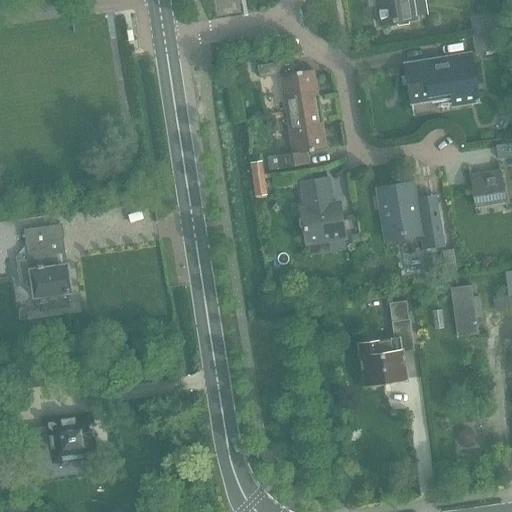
[(375,0),(379,23),(411,18),(407,0),(375,0)]
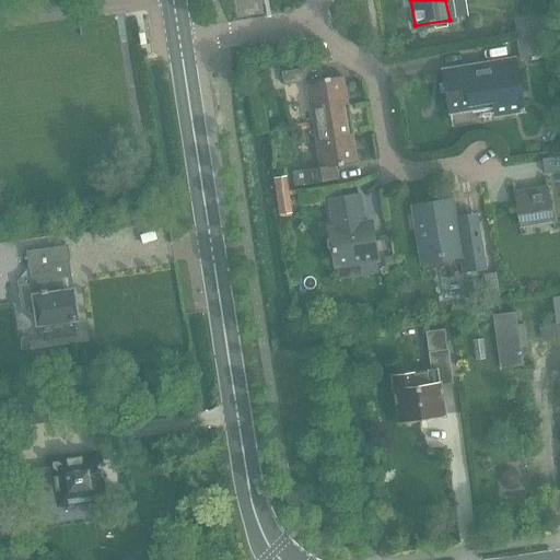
[(514,19),(517,35),(521,58),(549,54),(543,14),(514,19)]
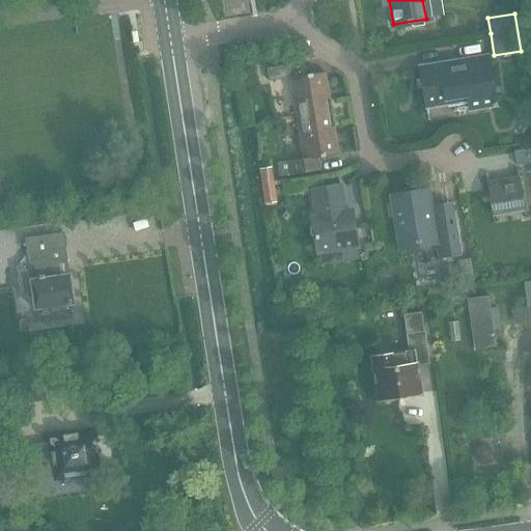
[(420,66),(427,107),(448,103),(447,99),(468,94),(470,108),(496,104),(487,55),(420,66)]
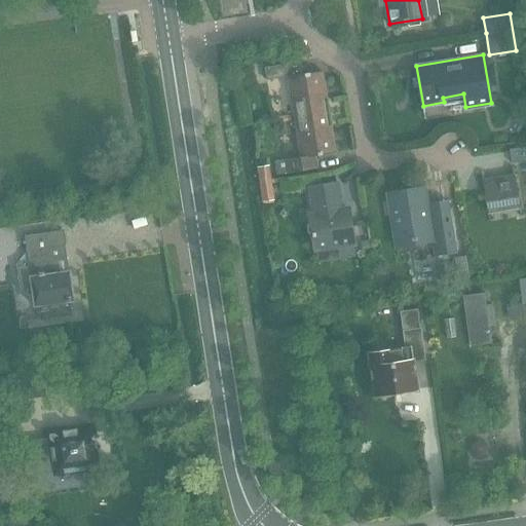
[(288,77),(294,117),(325,112),(322,89),(325,88),(322,71),(303,74),(301,62),(265,67),(267,80),(288,77)]
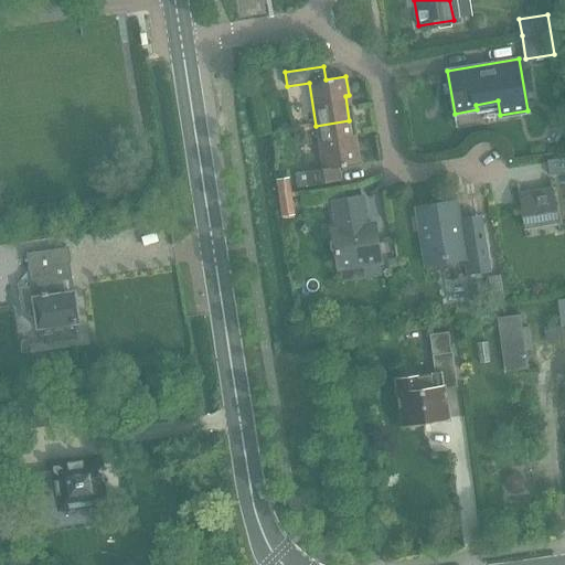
[(322,169),(295,172),(297,187),(341,180),(339,167),(360,163),(356,144),(353,144),(349,120),(316,126),(322,169)]
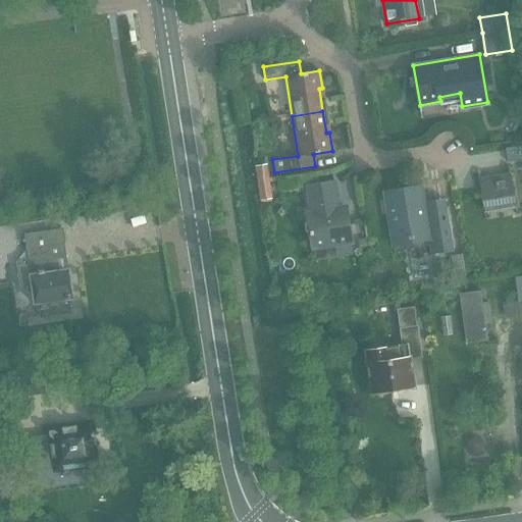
[(521,144),(505,146),(507,159),(521,156),(521,144)]
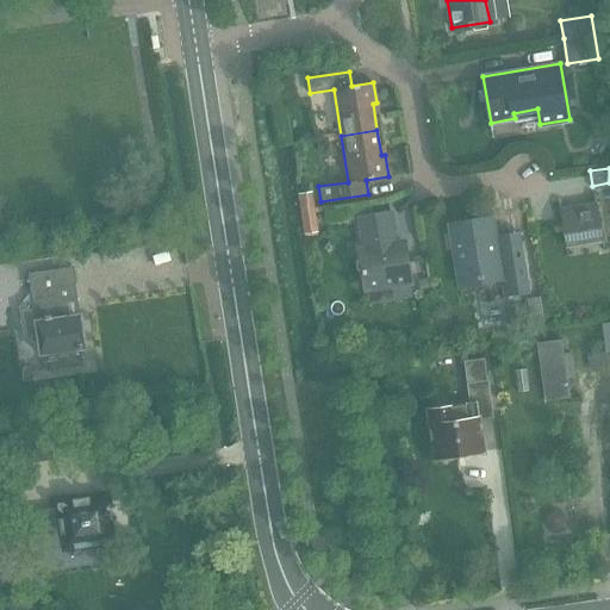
[(297,194),(303,235),(317,232),(315,211),(311,192),(297,194)]
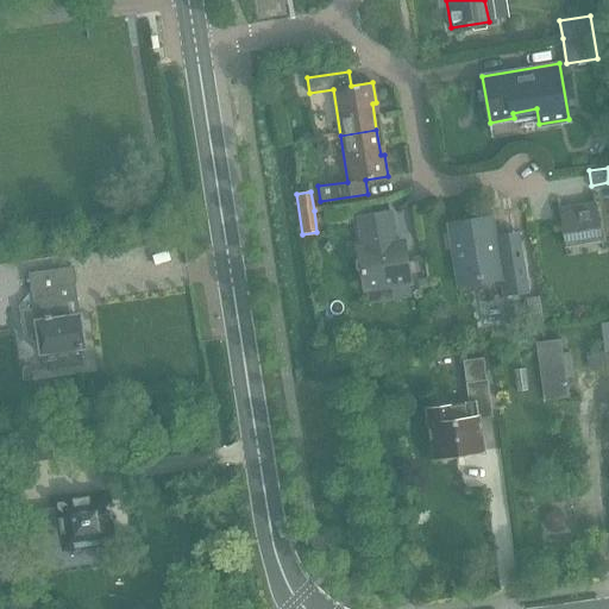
[(560,217),(564,248),(601,242),(596,203),(594,205),(559,209),(560,217)]
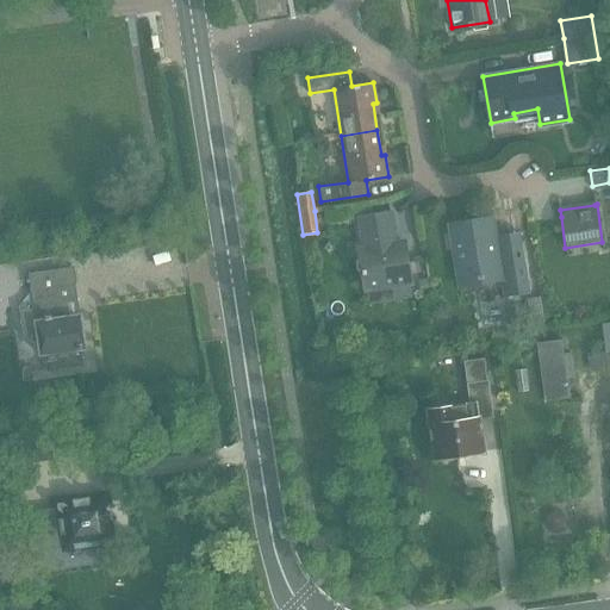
[(360,249),(367,290),(410,282),(404,242),(396,244),(391,213),(360,218),(365,248),(360,249)]
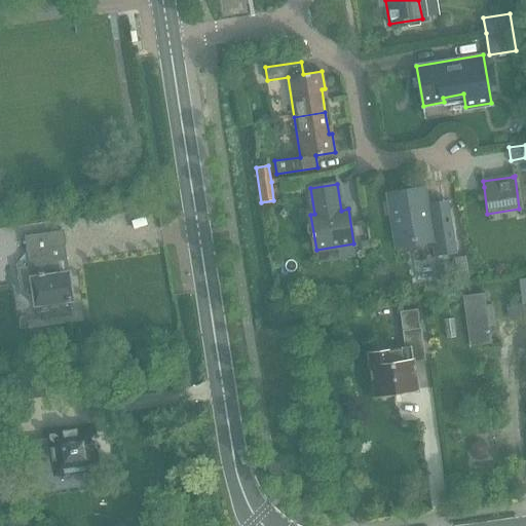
[(389,195),(396,245),(427,240),(429,258),(453,255),(446,208),(425,211),(422,190),(389,195)]
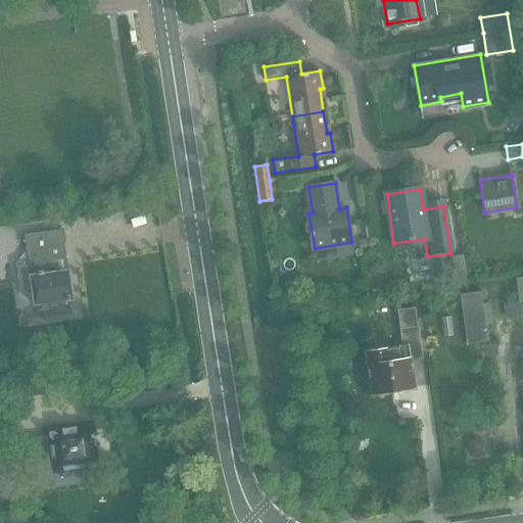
[(55,256),(67,255),(65,242),(66,242),(64,228),(25,233),(29,259),(16,260),(20,288),(33,287),(35,303),(39,302),(41,317),(72,312),(69,298),(74,297),(69,269),(57,271),(55,256)]
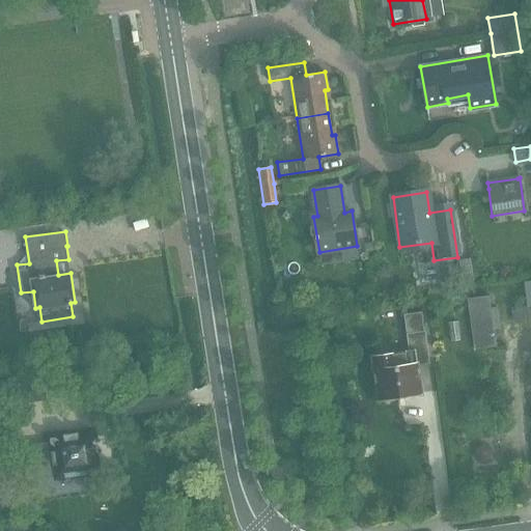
[(372,242),(364,243),(365,254),(374,253),(372,242)]
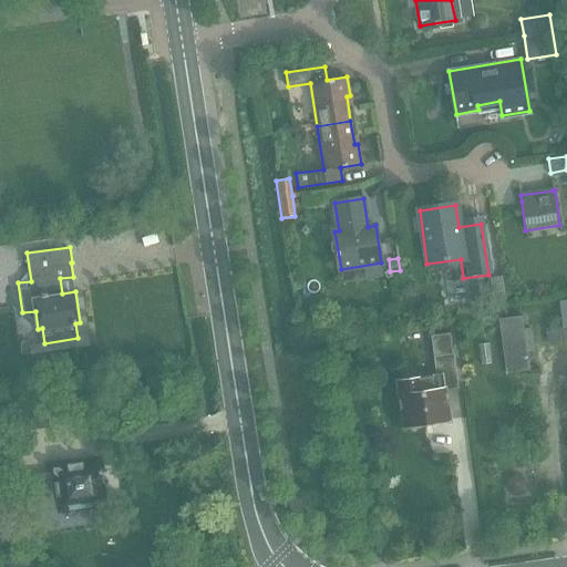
[(500,278),(488,279),(492,297),(502,296),(500,278)]
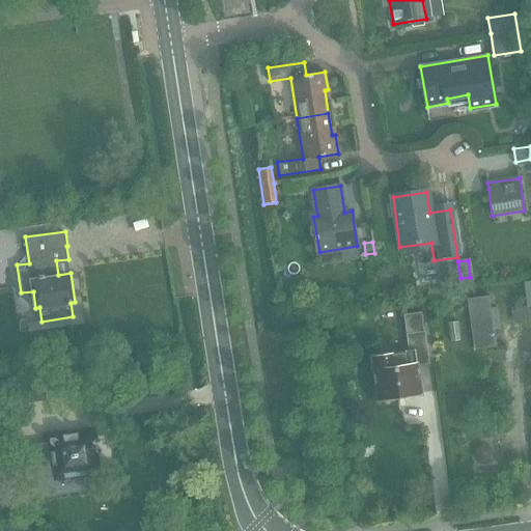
[(525,307),(525,308),(530,307),(530,281),(522,283),(525,307)]
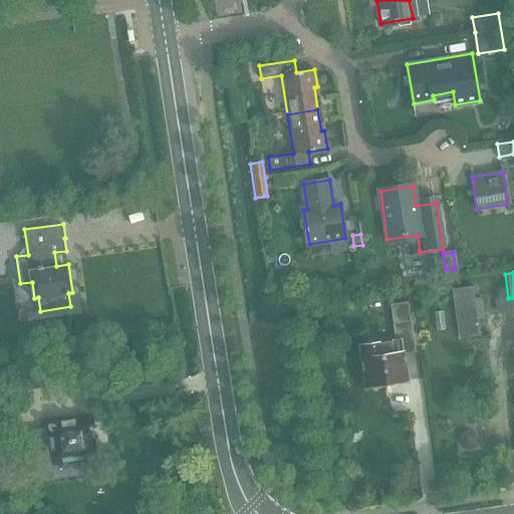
[(453,289),(459,338),(480,335),(473,286),(453,289)]
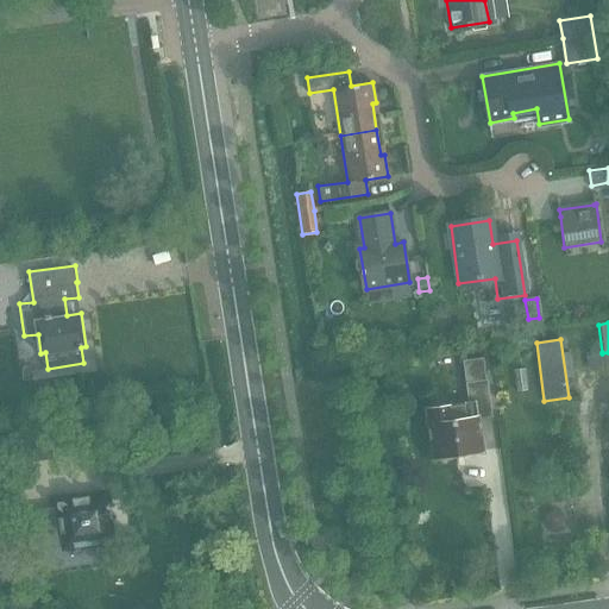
[(602,353),(602,352),(586,355),(588,369),(606,365),(604,353),(602,353)]
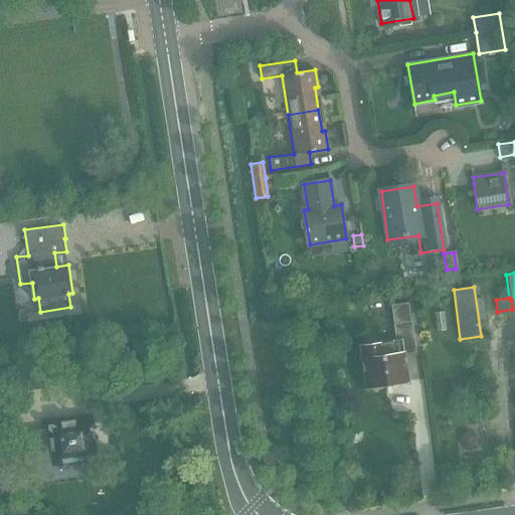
[(364,347),(361,350),(363,359),(366,361),(370,386),(387,383),(408,380),(404,353),(417,351),(412,321),(410,321),(408,302),(391,305),(393,324),(394,323),(397,340),(363,346),(364,347)]
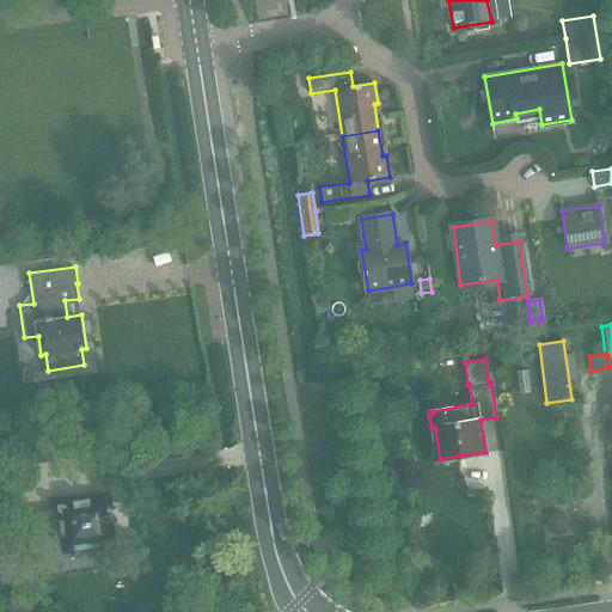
[(14,444),(17,466),(53,461),(50,439),(42,440),(14,444)]
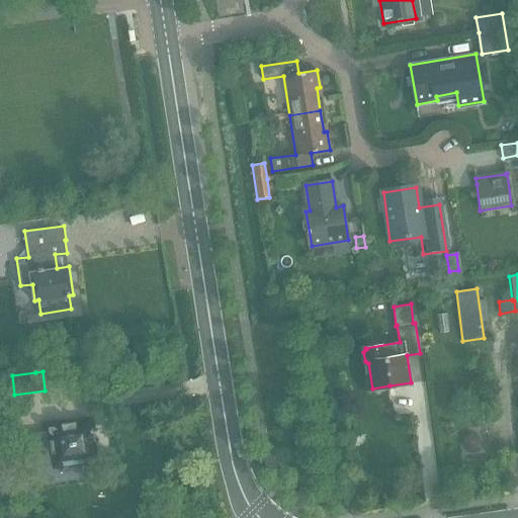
[(12,398),(0,399),(0,413),(14,412),(12,398)]
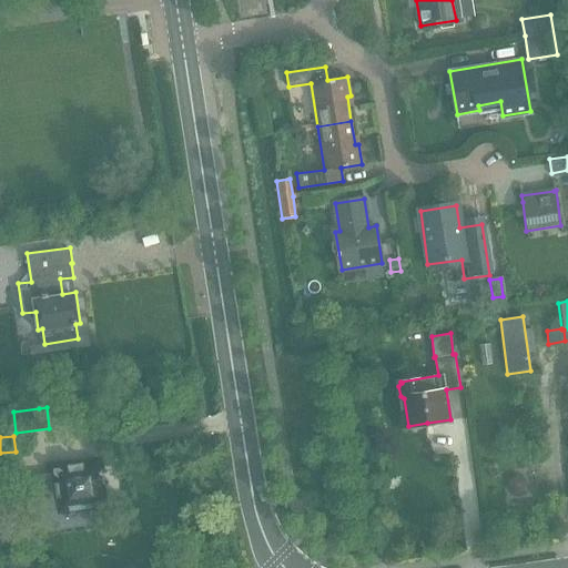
[(50,473),(30,476),(36,513),(61,508),(67,508),(70,510),(80,509),(82,506),(100,503),(97,484),(104,483),(101,459),(71,464),(70,460),(48,464),(50,473)]
